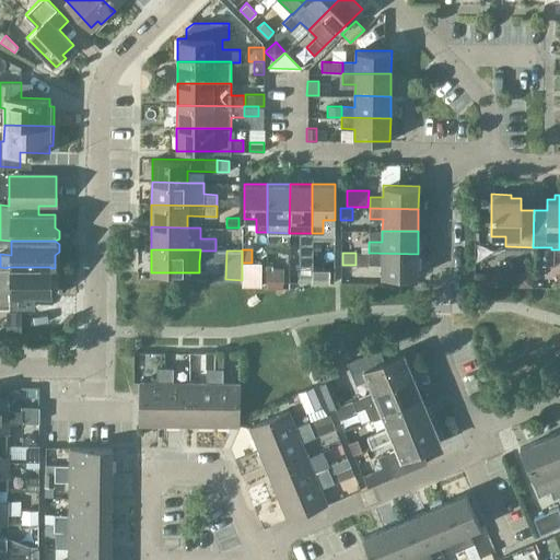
[(417,276),(418,254),(369,253),(369,264),(382,264),(382,276),(417,276)]
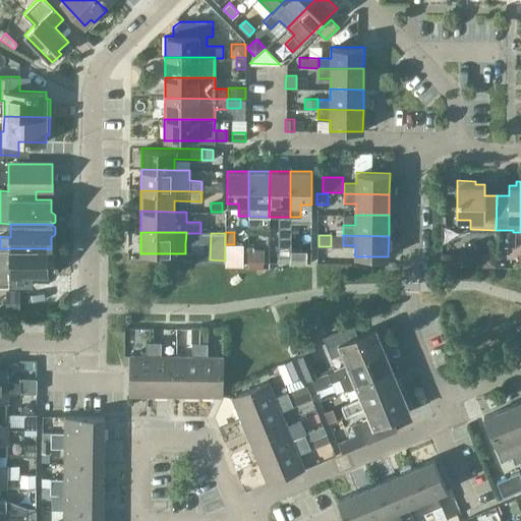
[(225,261),(225,266),(242,266),(242,244),(234,244),(225,244),(225,261)]
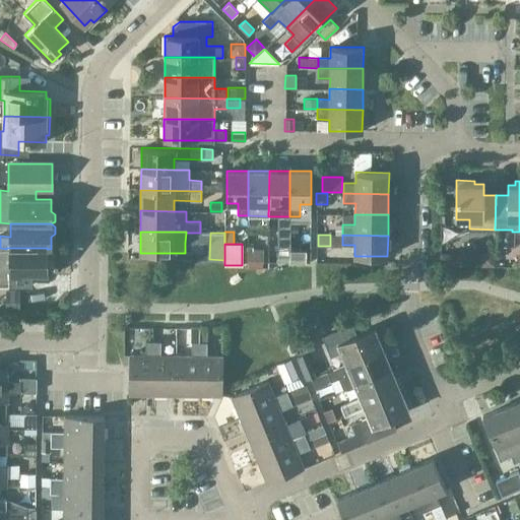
[(47,273),(47,249),(47,248),(6,248),(6,249),(0,248),(0,284),(22,285),(22,273),(47,273)]
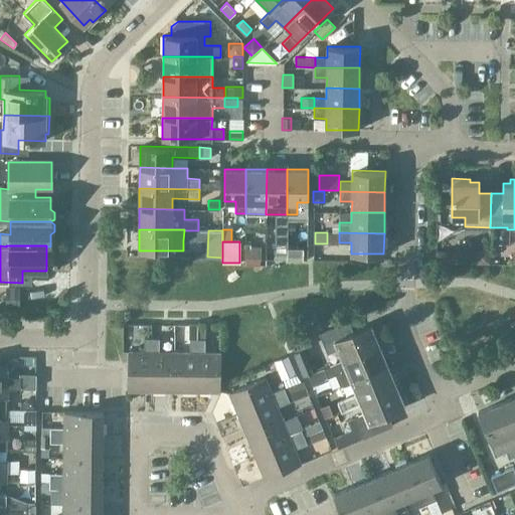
[(244,256),(244,260),(261,260),(261,246),(244,246),(244,256)]
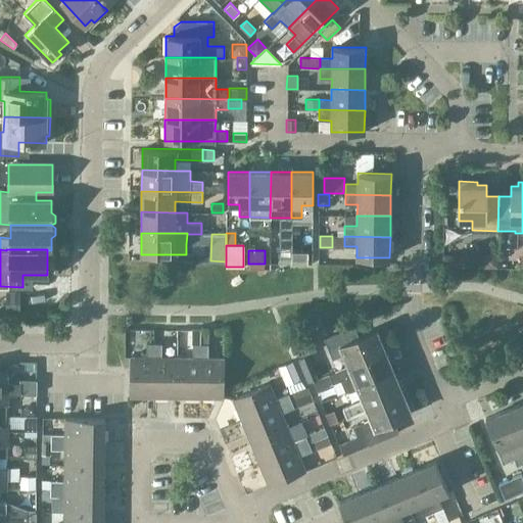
[(291,251),(291,264),(307,264),(307,251),(291,251)]
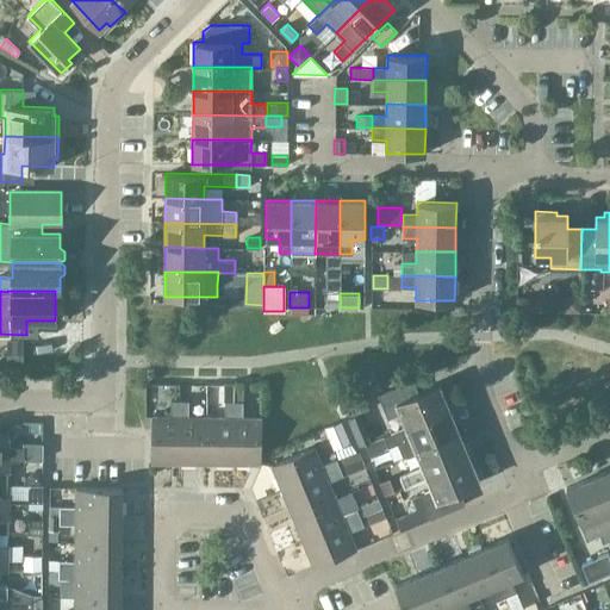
[(325,294),(325,307),(340,307),(340,296),(325,294)]
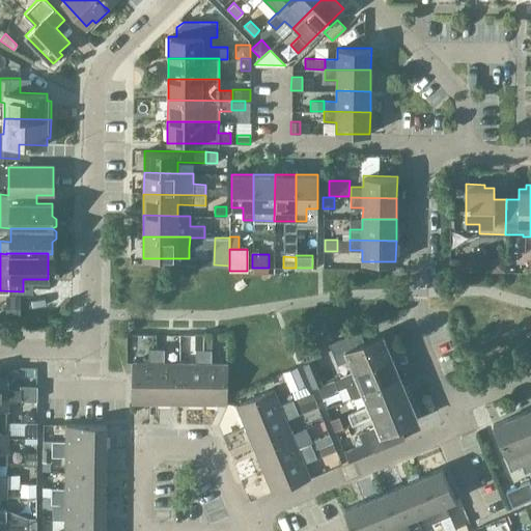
[(474,272),(493,272),(493,259),(497,259),(497,258),(497,257),(474,257),(474,259),(474,272)]
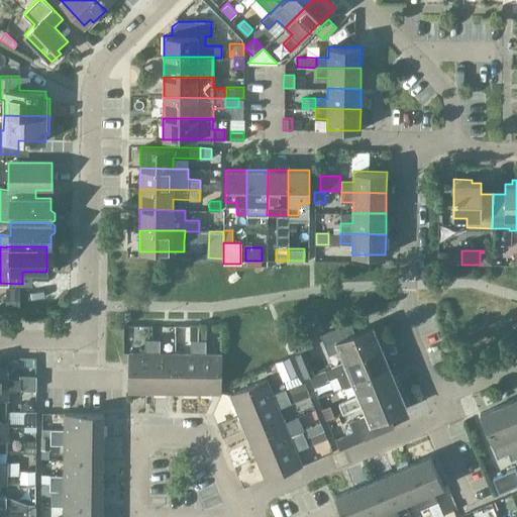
[(437,265),(461,265),(461,252),(438,251),(437,251),(437,265)]
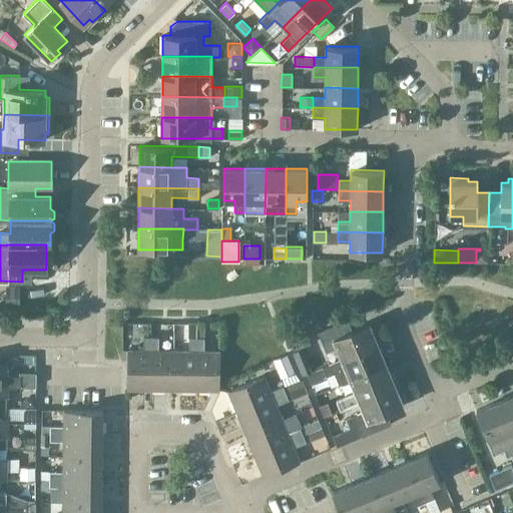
[(476,263),(488,263),(488,249),(480,249),(480,250),(476,250),(476,263)]
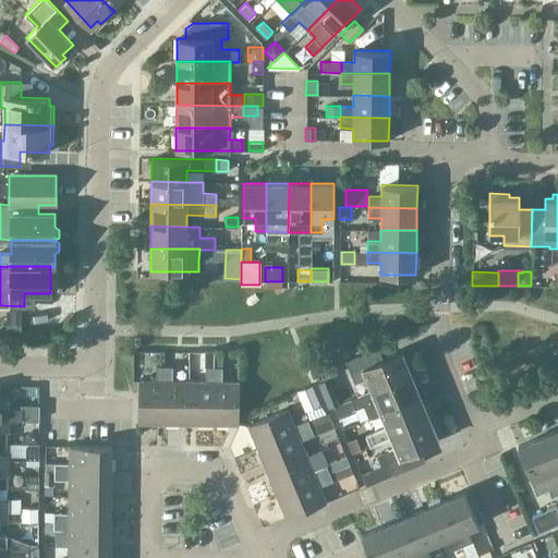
[(5,310),(5,334),(21,335),(21,310),(5,310)]
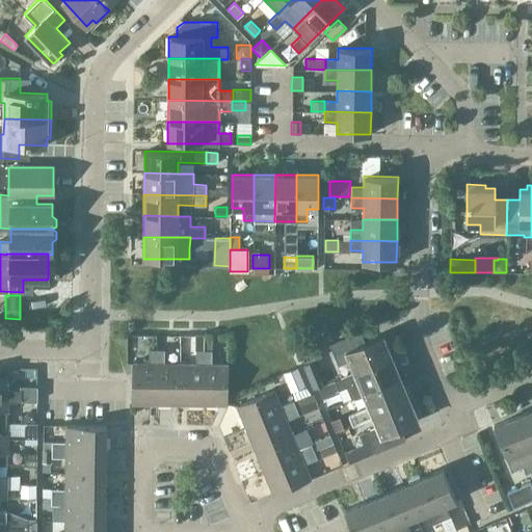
[(354,372),(391,356),(382,335),(356,346),(352,334),(329,344),(338,365),(349,361),(354,372)]
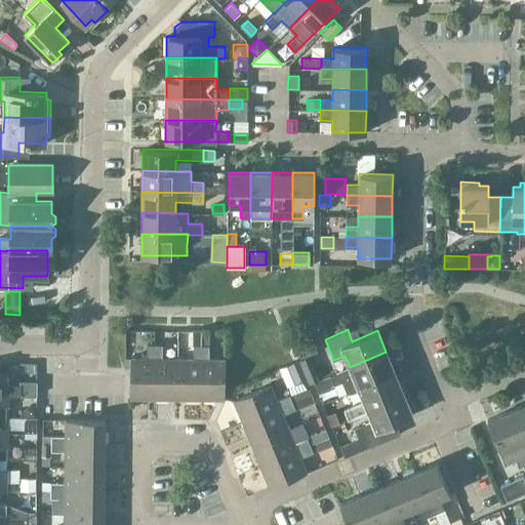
[(192,331),(192,345),(193,345),(201,345),(201,331),(192,331)]
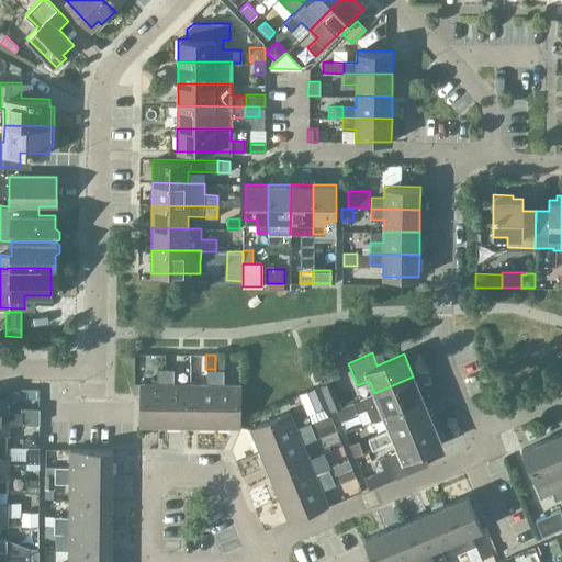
[(330,380),(340,377),(335,362),(316,370),(322,384),(330,380)]
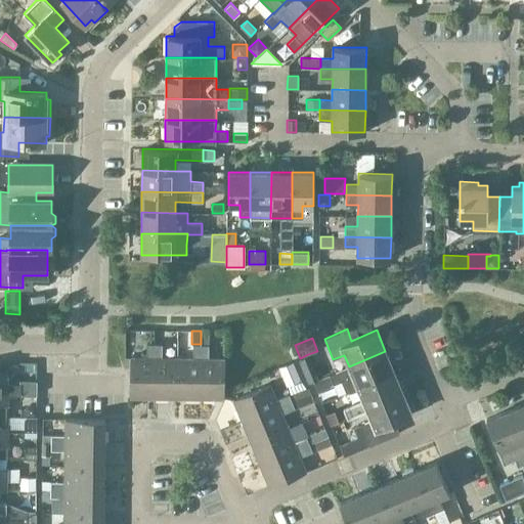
[(154,397),(154,344),(146,344),(146,357),(130,357),(129,397),(154,397)]
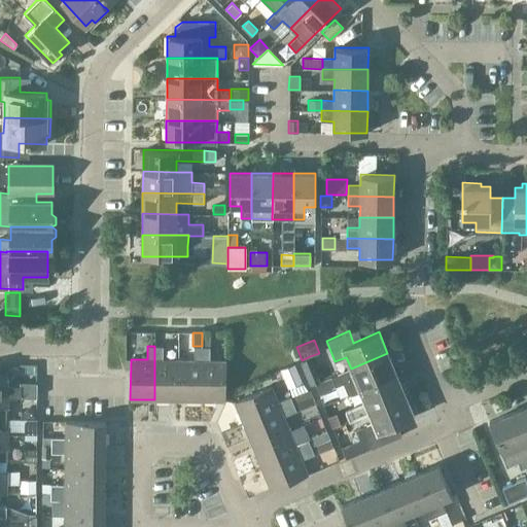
[(154,346),(154,399),(178,400),(178,360),(163,359),(163,346),(154,346)]
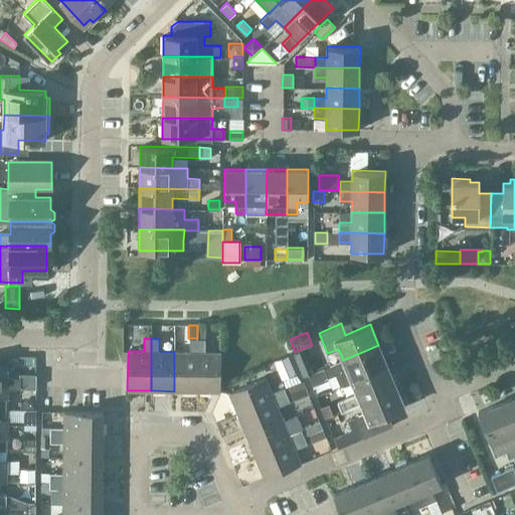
[(189,352),(174,352),(174,391),(197,391),(197,338),(189,338),(189,352)]
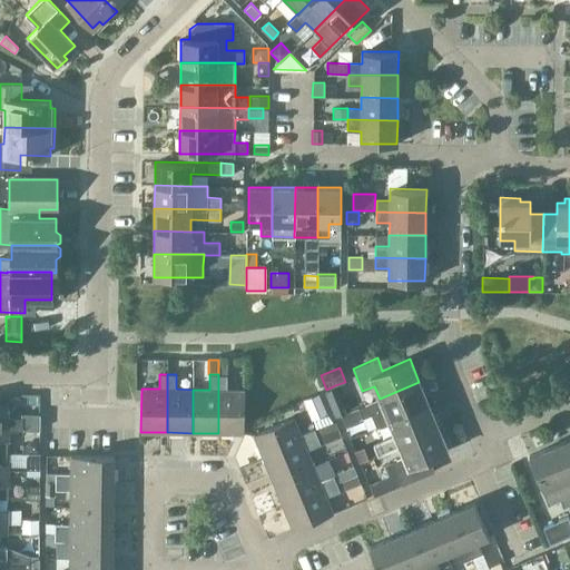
[(218,374),(218,433),(244,433),(245,390),(227,390),(227,374),(218,374)]
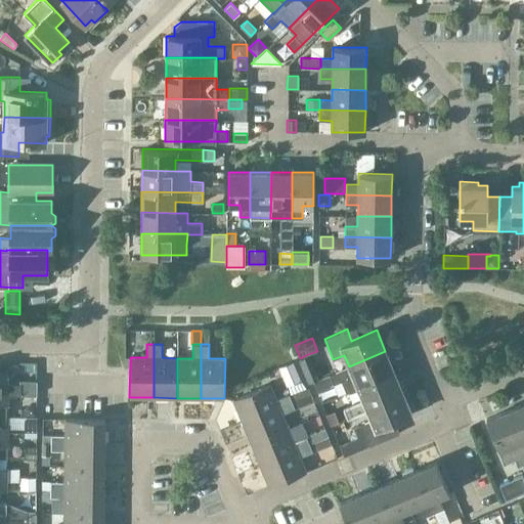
[(349,366),(330,375),(334,384),(341,381),(346,393),(358,388),(358,387),(394,372),(385,351),(349,366)]
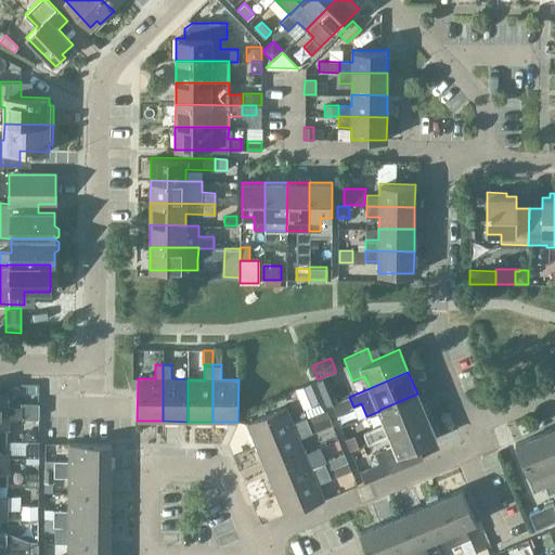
[(318,379),(314,381),(325,405),(337,401),(326,375),(318,379)]
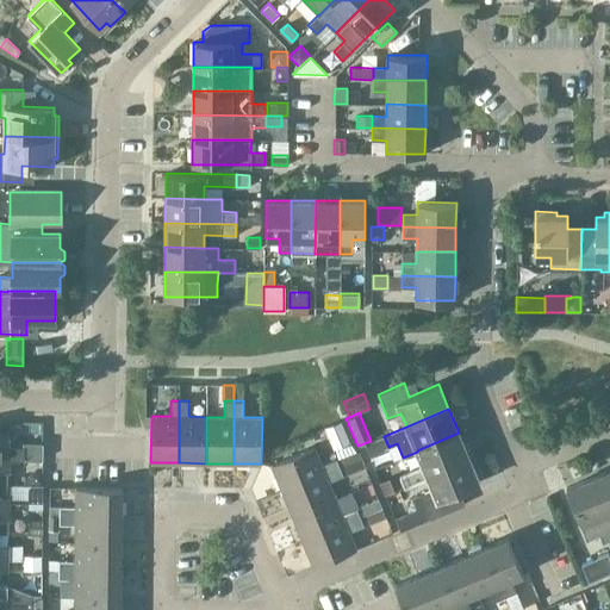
[(341,419),(327,425),(336,448),(349,442),(341,419)]
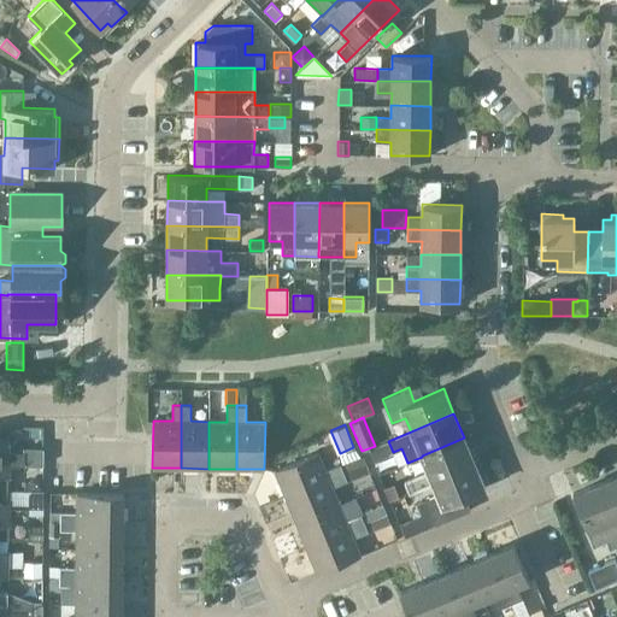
[(422,456),(422,457),(427,470),(404,480),(409,491),(432,481),(475,463),(464,438),(422,456)]
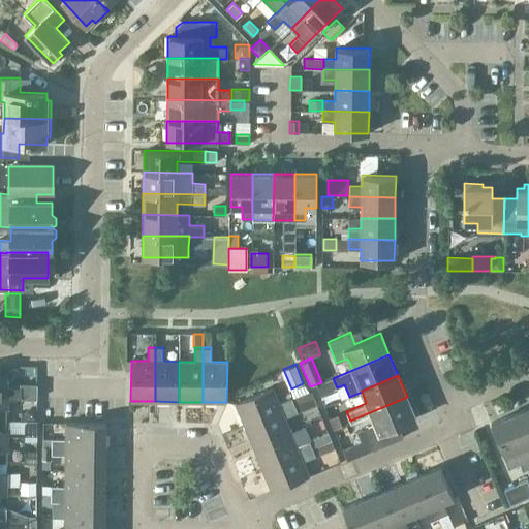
[(0,398),(8,398),(21,399),(21,387),(8,387),(8,376),(0,376),(0,398)]
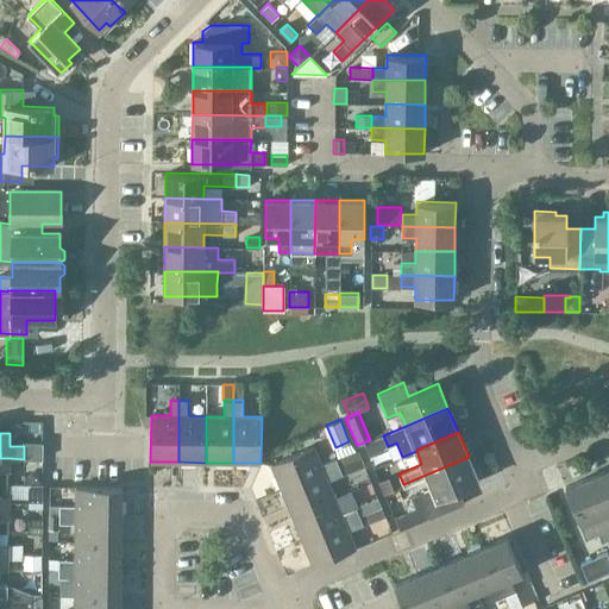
[(23,441),(23,446),(24,446),(24,459),(43,459),(43,443),(42,443),(23,441)]
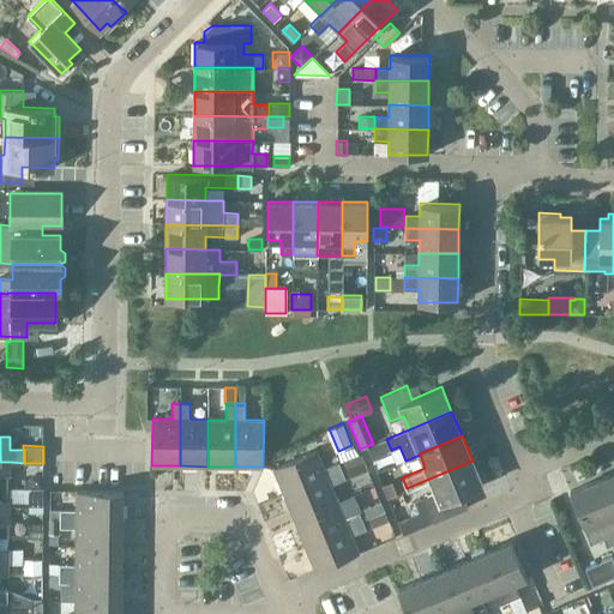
[(317,450),(274,468),(284,494),(342,470),(338,462),(324,468),(317,450)]
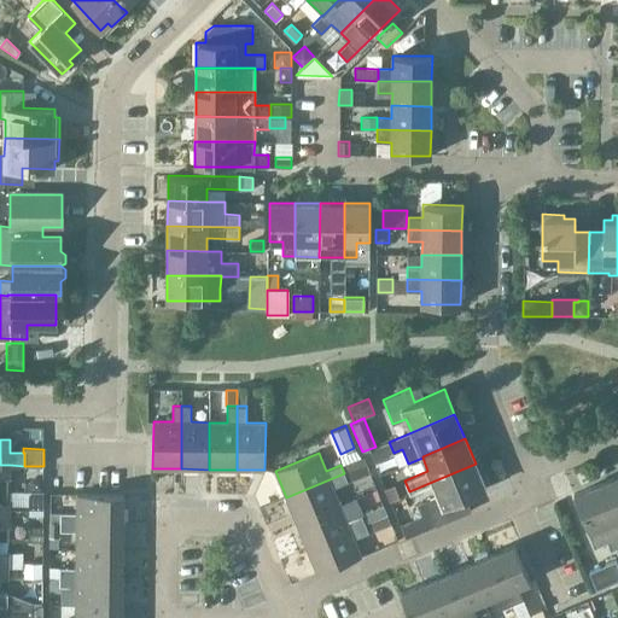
[(360,477),(371,473),(367,464),(356,468),(360,477)]
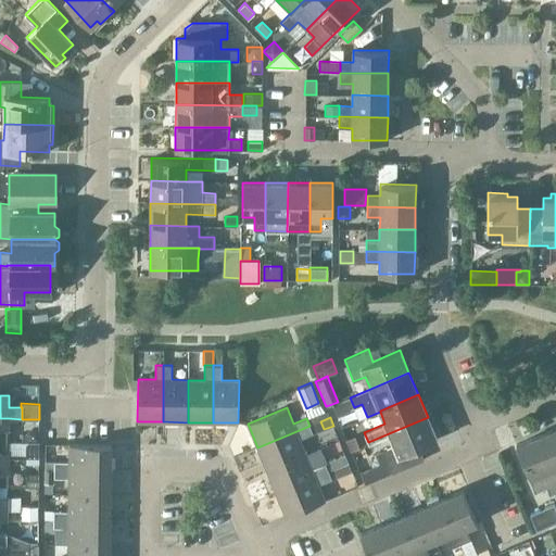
[(389,433),(394,445),(382,450),(391,472),(416,463),(411,451),(437,440),(428,417),(389,433)]
